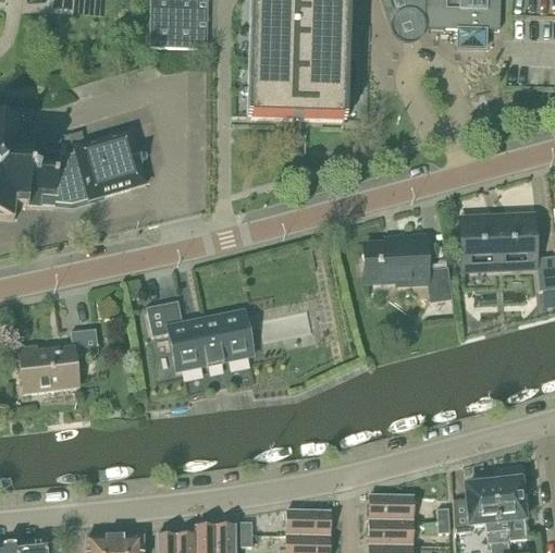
[(200,49),(200,0),(151,0),(151,48),(200,49)]
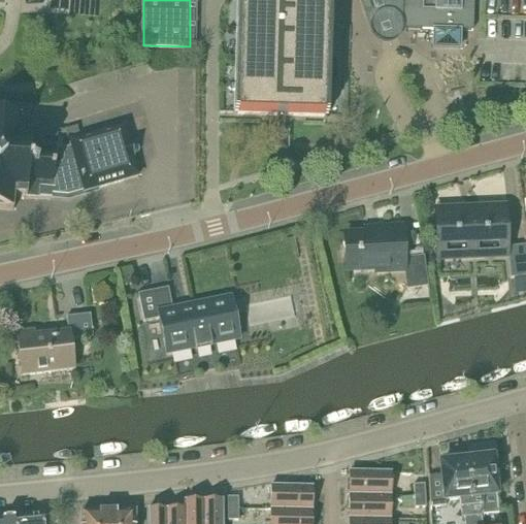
[(325,112),(328,0),(399,0),(398,26),(433,27),(433,46),(462,46),(462,27),(474,27),(474,0),(242,0),(239,110),(325,112)]
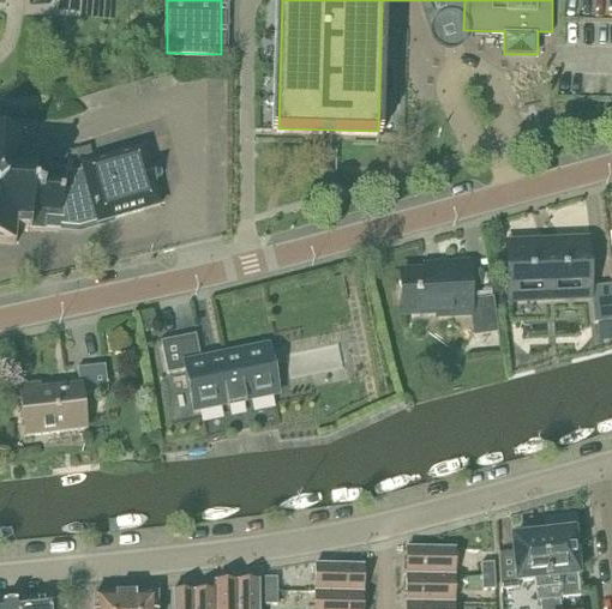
[(61,228),(61,221),(81,222),(100,219),(162,203),(145,144),(83,162),(76,172),(66,172),(66,169),(61,169),(63,156),(40,154),(24,152),(25,134),(0,132),(0,239),(17,241),(18,225),(33,227),(33,225),(46,227),(46,225),(61,228)]
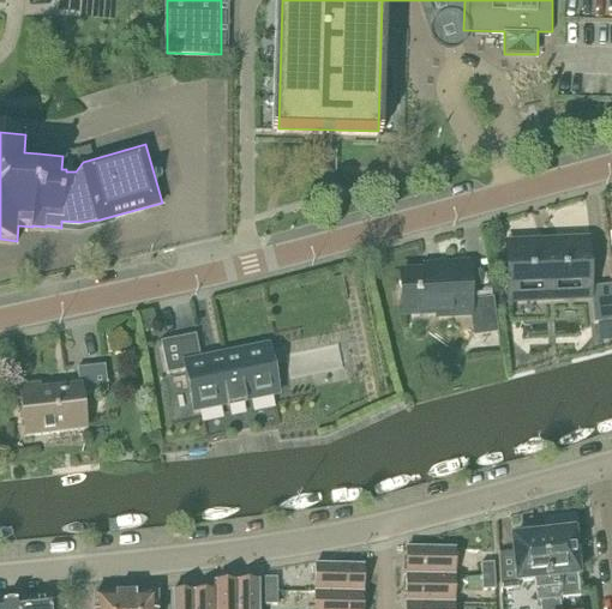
[(82,161),(95,156),(91,143),(77,146),(82,161)]
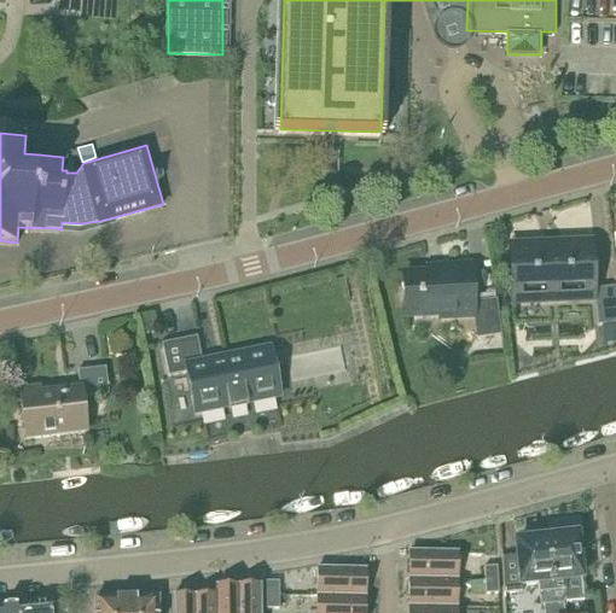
[(513,299),(596,296),(593,238),(511,241),(513,299)]
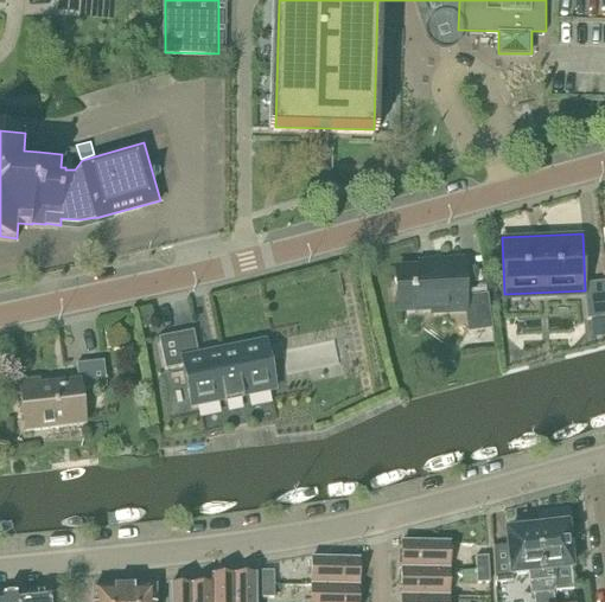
[(465,256),(439,257),(439,266),(397,267),(400,307),(466,303),(470,328),(494,325),(489,290),(466,294),(465,256)]
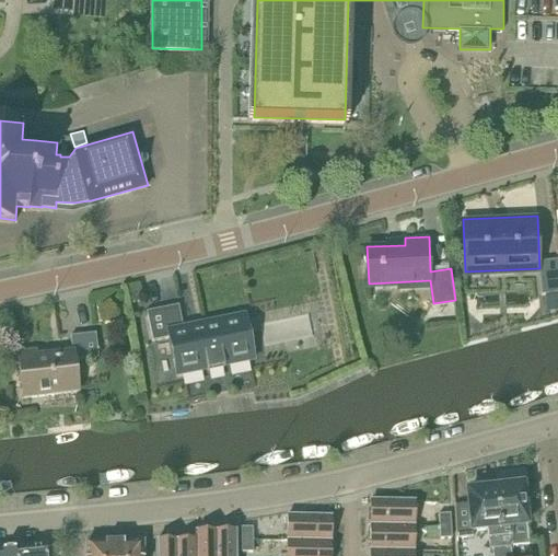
[(549,291),(557,289),(557,257),(546,259),(549,291)]
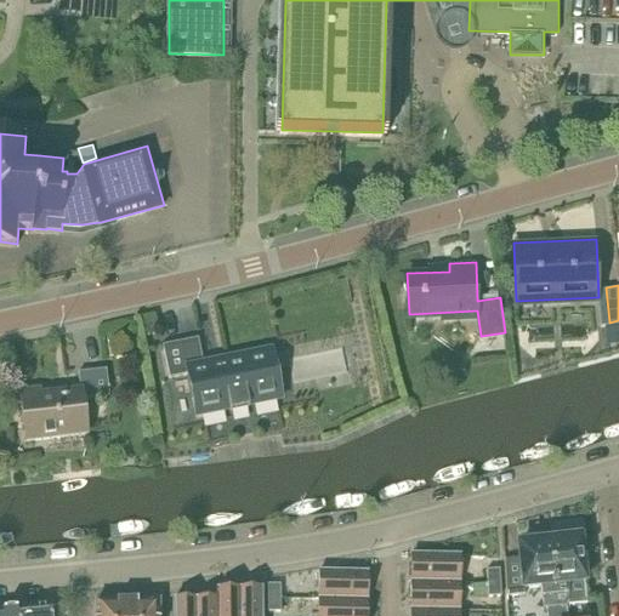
[(205,361),(199,335),(164,341),(171,375),(189,370),(198,412),(283,394),(278,369),(287,368),(283,346),(273,347),(273,346),(205,361)]
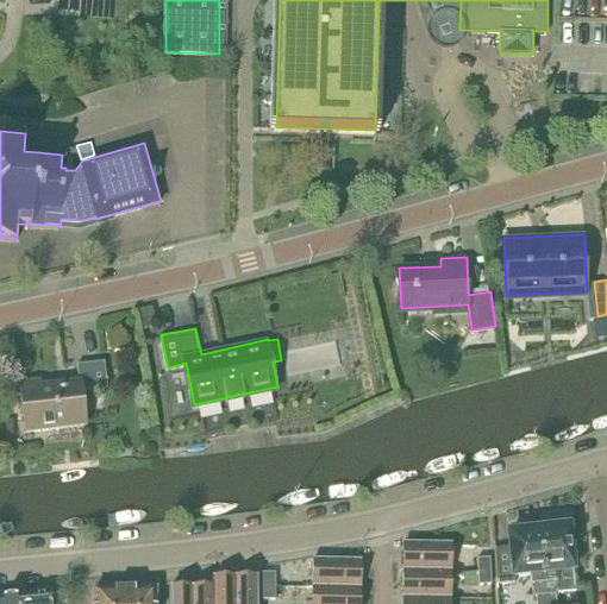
[(42,384),(41,378),(22,381),(27,429),(87,422),(83,388),(108,385),(106,359),(79,362),(80,378),(42,384)]
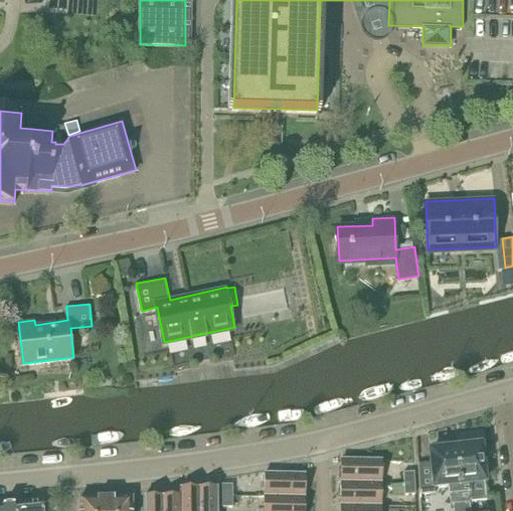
[(472,510),(472,500),(488,498),(482,444),(478,444),(476,442),(470,442),(468,445),(457,446),(463,510),(472,510)]
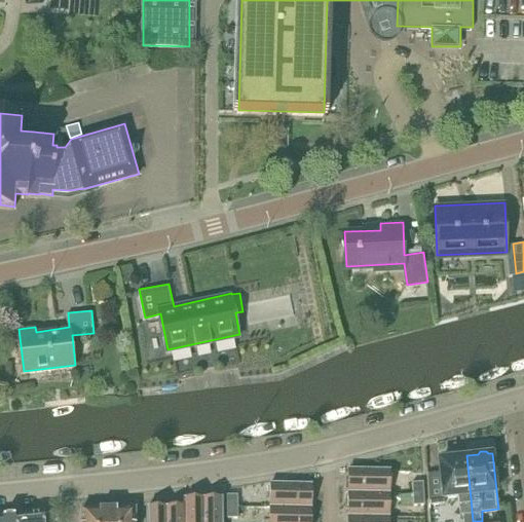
[(464,512),(464,521),(473,521),(466,455),(454,457),(452,454),(446,455),(444,458),(441,458),(442,470),(428,472),(431,502),(446,500),(446,497),(459,496),(461,513),(464,512)]
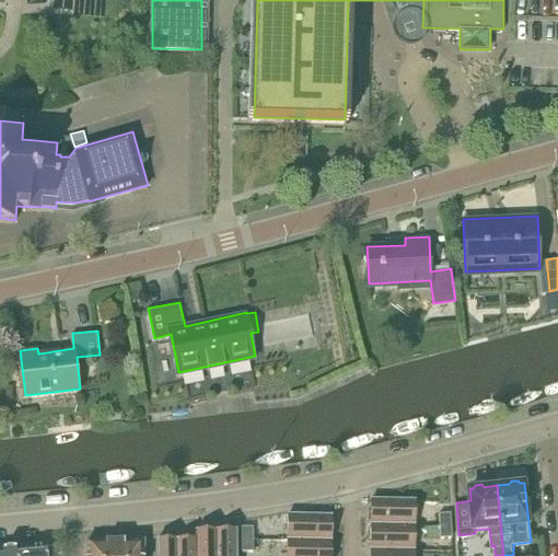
[(416,523),(416,498),(373,497),(372,522),(416,523)]
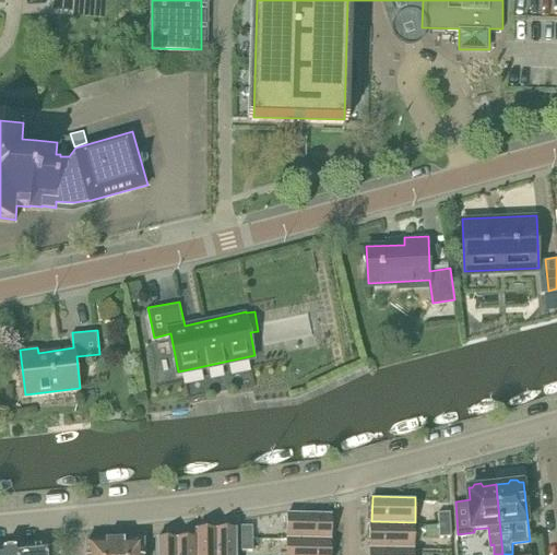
[(440,522),(452,521),(451,509),(440,510),(440,522)]
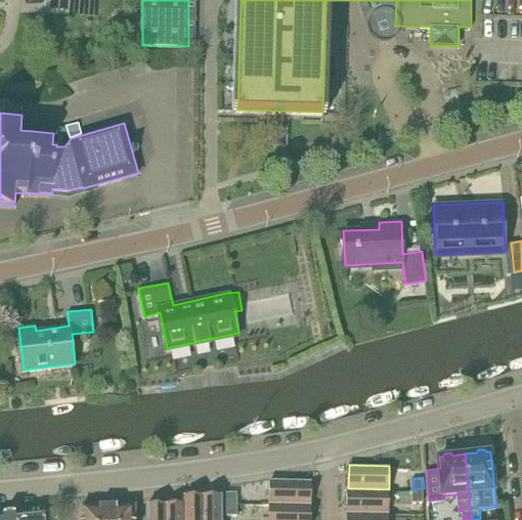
[(311,480),(270,479),(270,503),(311,504),(311,480)]
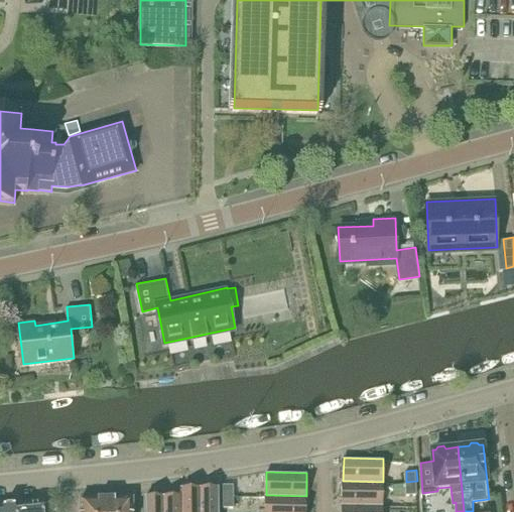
[(383,482),(343,481),(343,504),(382,505),(383,482)]
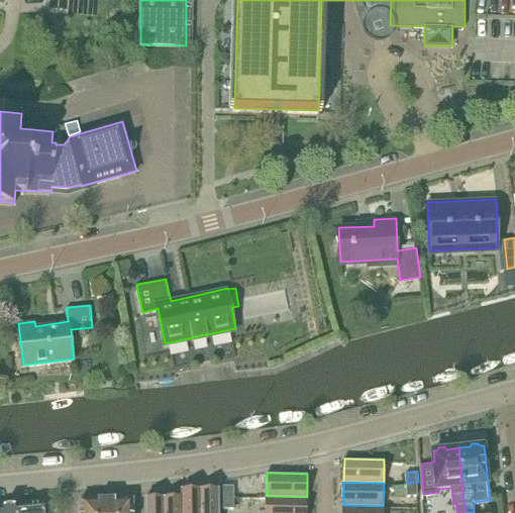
[(418,493),(418,482),(407,483),(408,494),(418,493)]
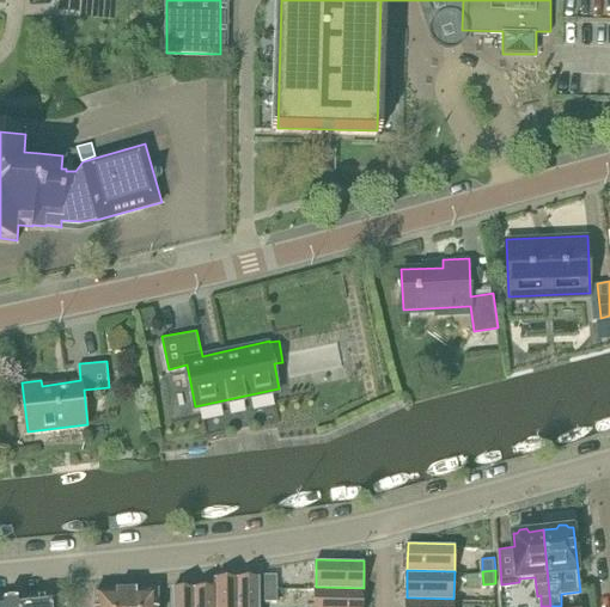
[(469,586),(483,584),(482,571),(468,571),(469,586)]
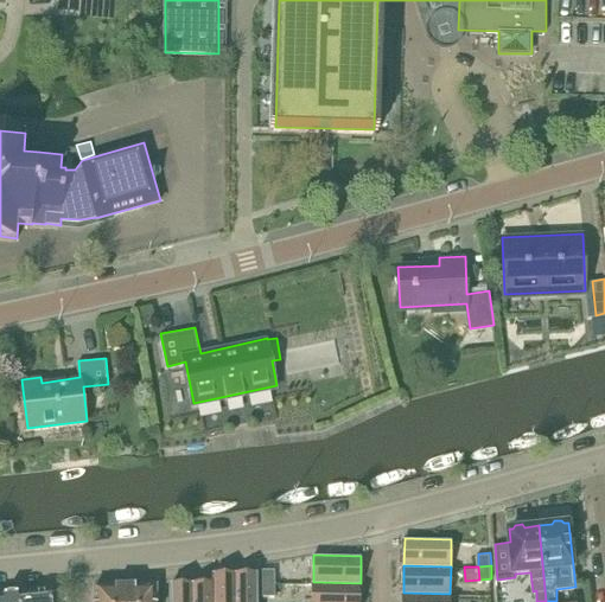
[(275,581),(275,568),(263,568),(263,581),(275,581)]
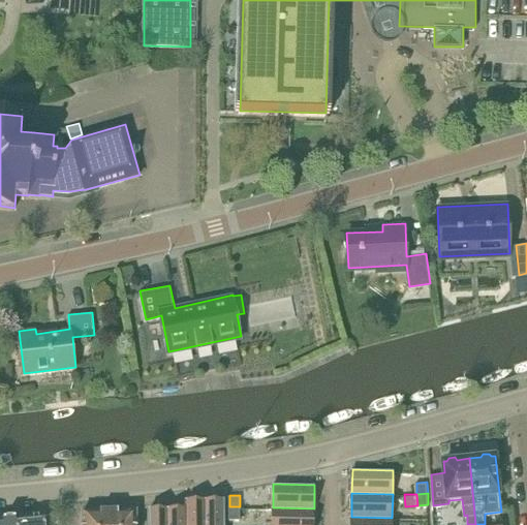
[(186,500),(186,508),(188,508),(187,524),(205,524),(206,499),(186,500)]
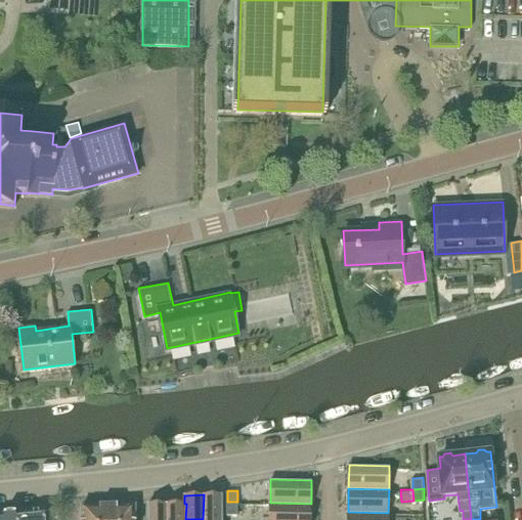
[(222,519),(222,494),(204,494),(203,519),(222,519)]
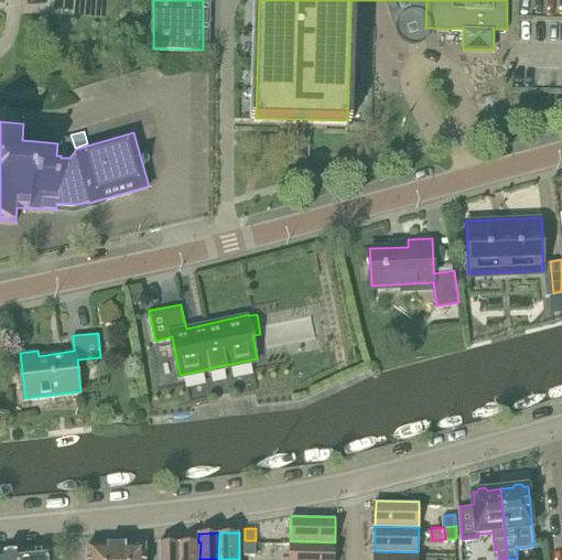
[(256,552),(256,540),(245,540),(245,552),(256,552)]
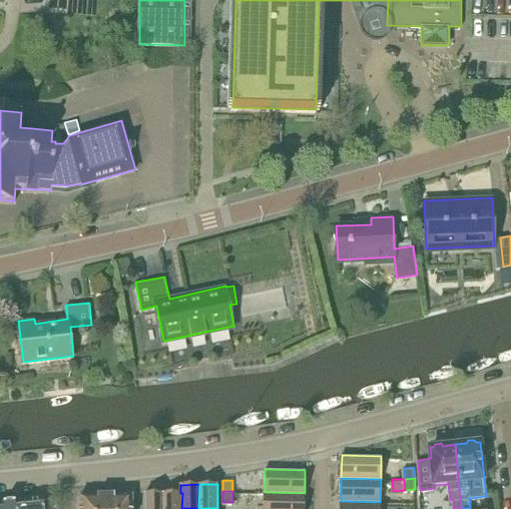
[(265,492),(264,508),(304,508),(305,493),(265,492)]
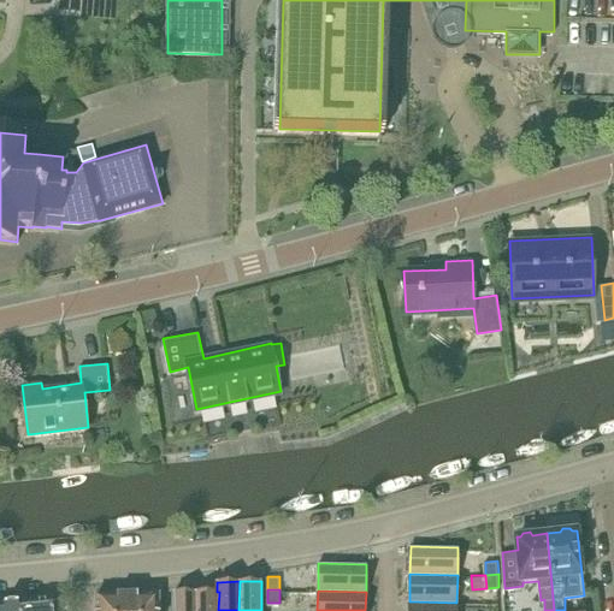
[(159,610),(159,592),(128,593),(128,610),(159,610)]
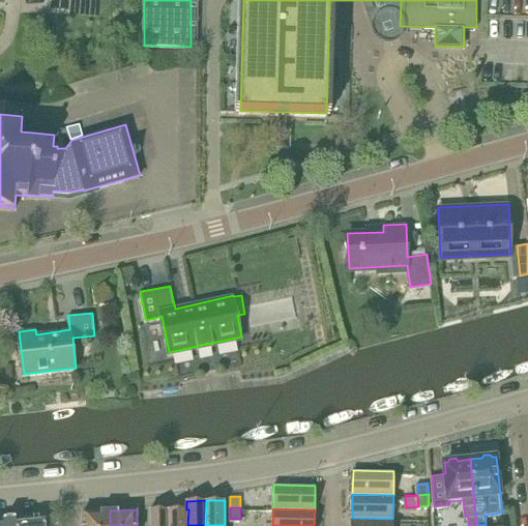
[(149,509),(149,525),(168,525),(168,509),(149,509)]
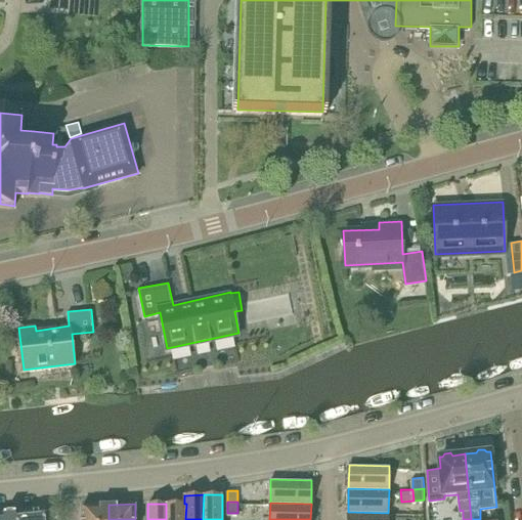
[(166,504),(166,519),(185,519),(186,504),(184,504),(166,504)]
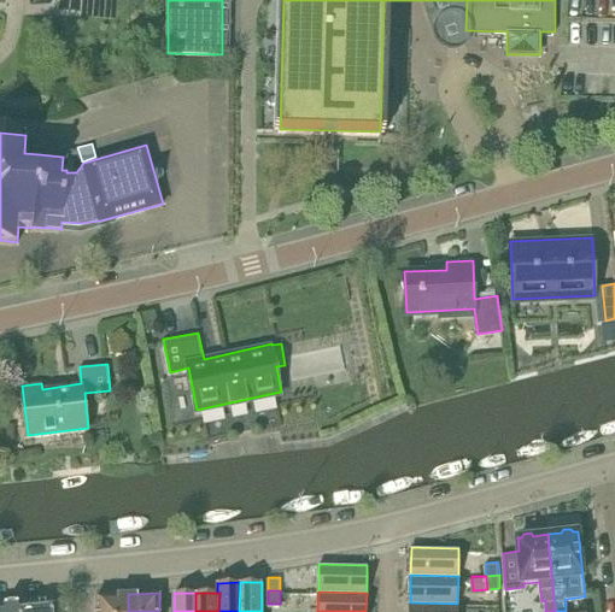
[(97,594),(97,611),(128,611),(128,594),(97,594)]
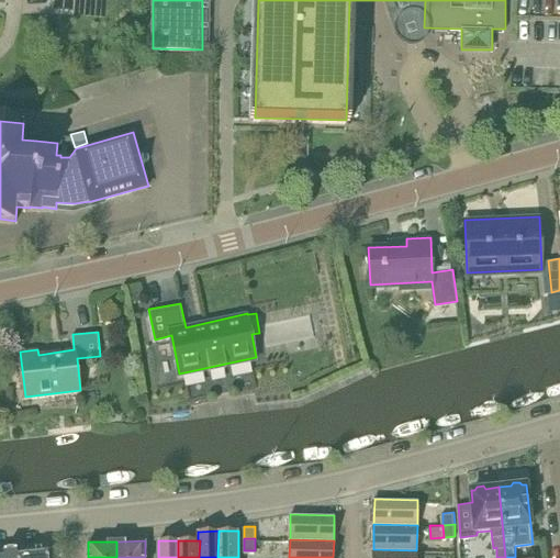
[(48,557),(48,546),(21,548),(20,557),(48,557)]
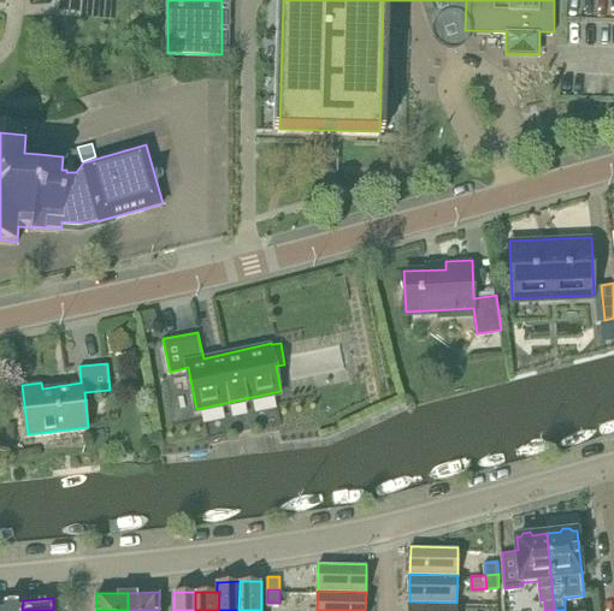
[(22,610),(23,600),(0,601),(0,610),(22,610)]
